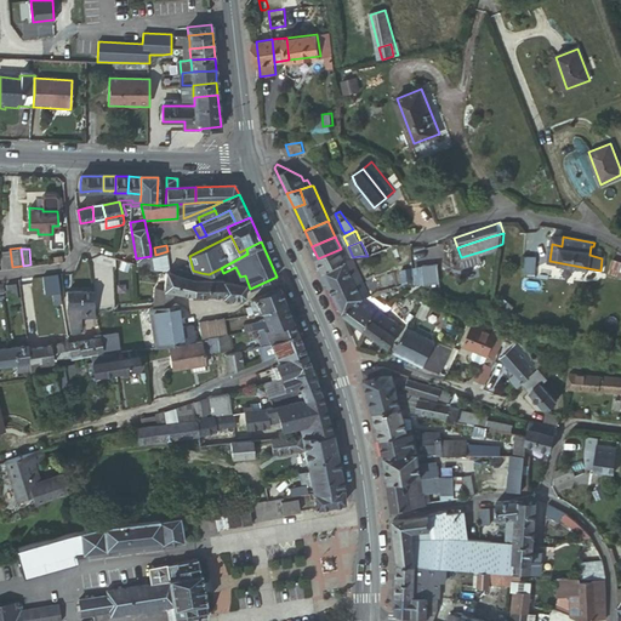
[(341,249),(318,258),(324,271),(346,261),(341,249)]
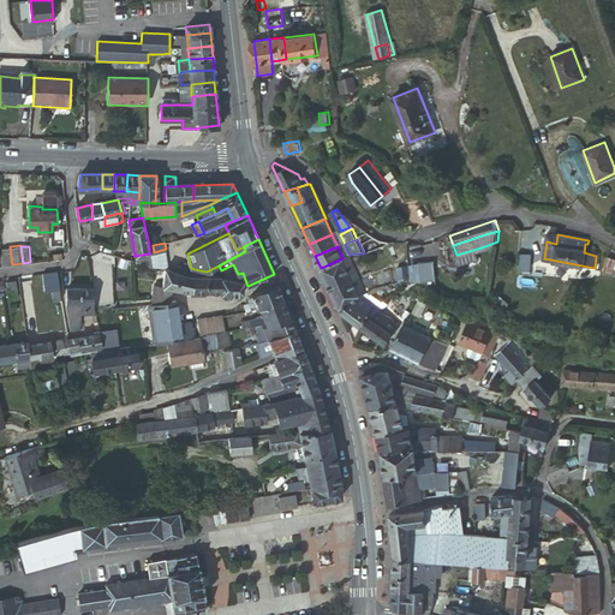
[(154,252),(149,254),(150,258),(151,268),(162,269),(162,268),(168,267),(166,249),(154,252)]
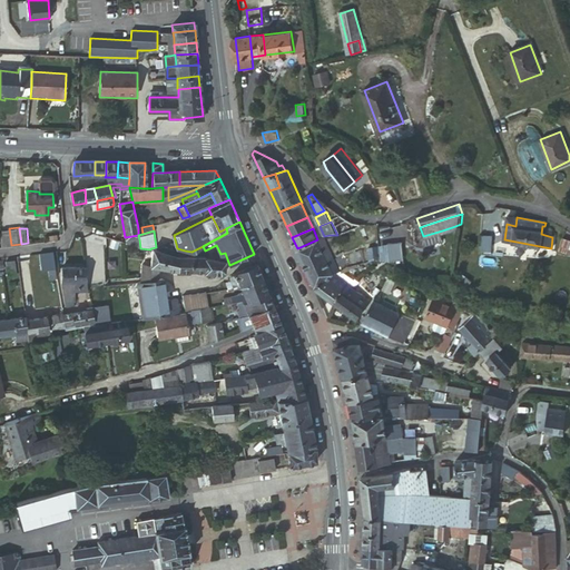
[(444,239),(442,231),(423,236),(425,242),(430,244),(444,239)]
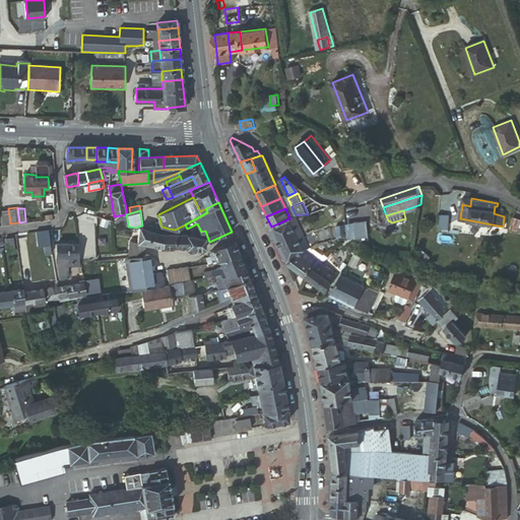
[(96,216),(84,212),(82,220),(94,224),(96,218),(96,216)]
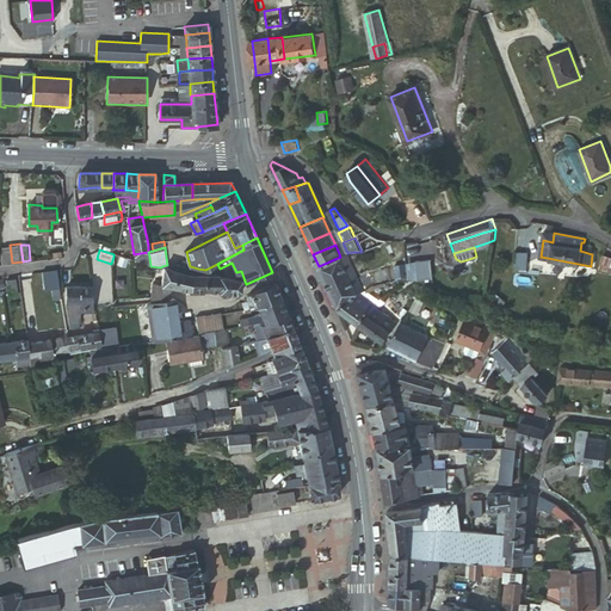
[(134,254),(135,261),(136,261),(150,266),(149,257),(148,252),(134,254)]
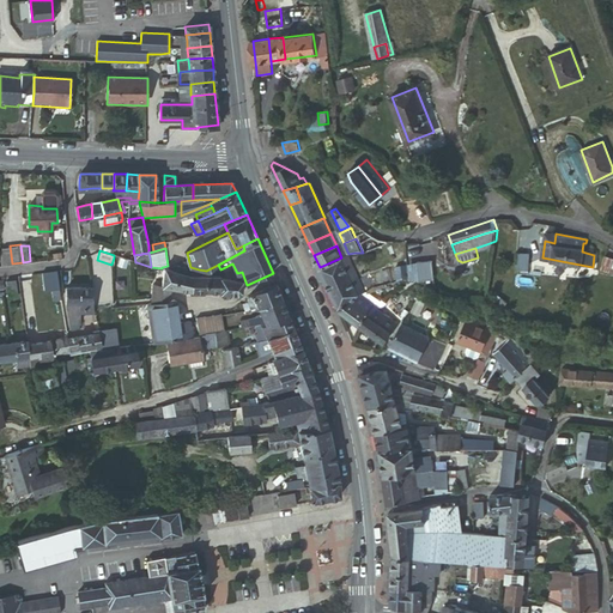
[(343,283),(352,279),(341,258),(320,267),(329,285),(339,281),(343,283)]
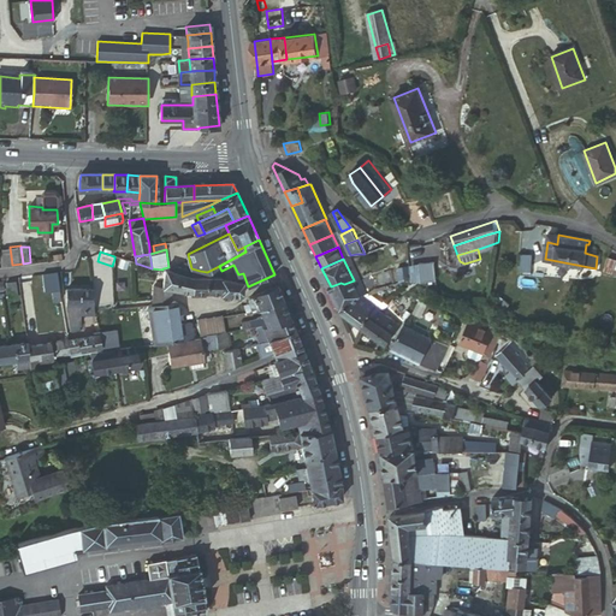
[(438,279),(437,262),(421,264),(422,280),(438,279)]
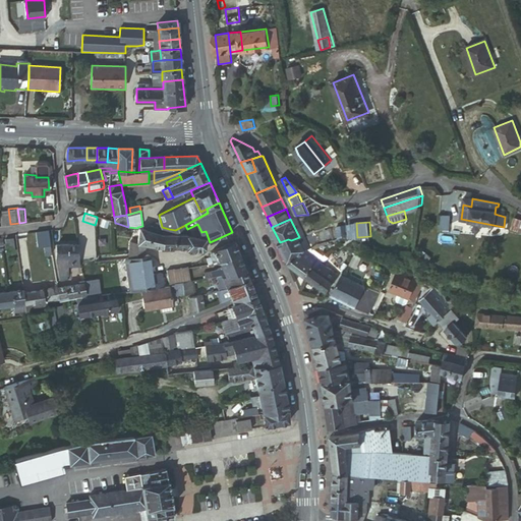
[(169,234),(169,229),(162,227),(158,226),(152,225),(151,231),(164,234),(169,234)]
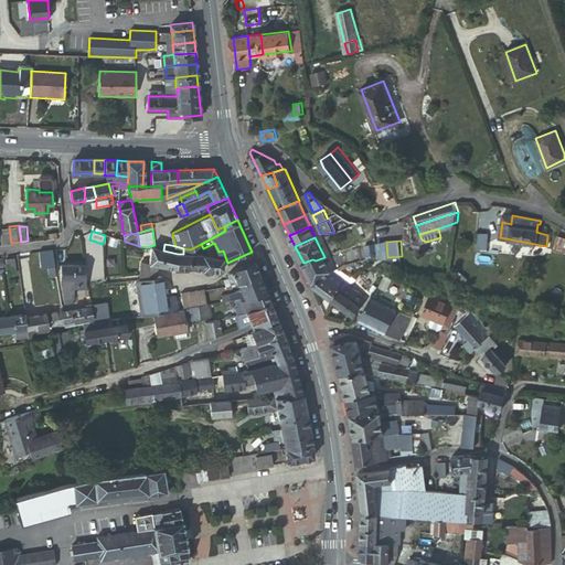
[(156,265),(178,268),(178,254),(163,251),(155,248),(152,248),(150,263),(156,264),(156,265)]
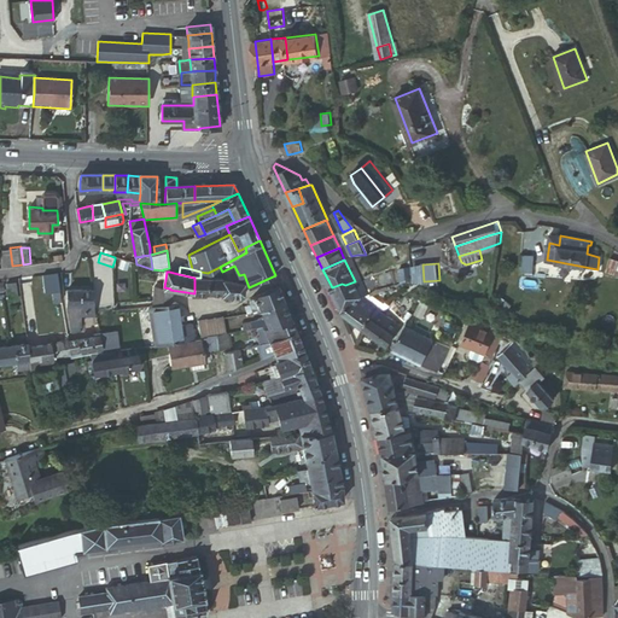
[(57,273),(41,275),(44,292),(59,290),(57,273)]
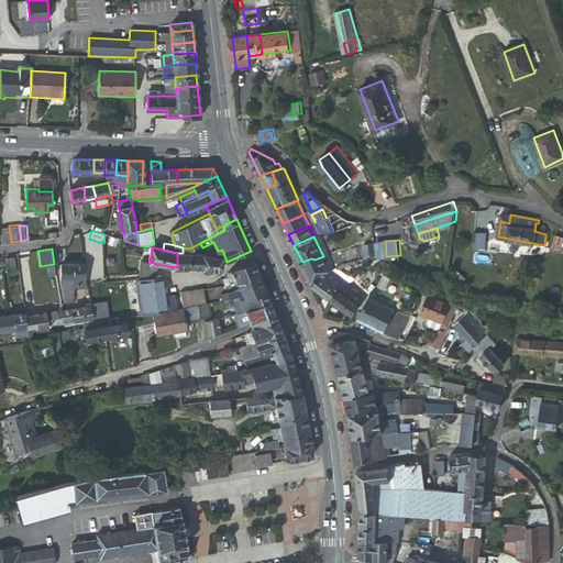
[(222,267),(223,256),(202,252),(202,253),(202,267),(202,268),(219,268),(222,267)]
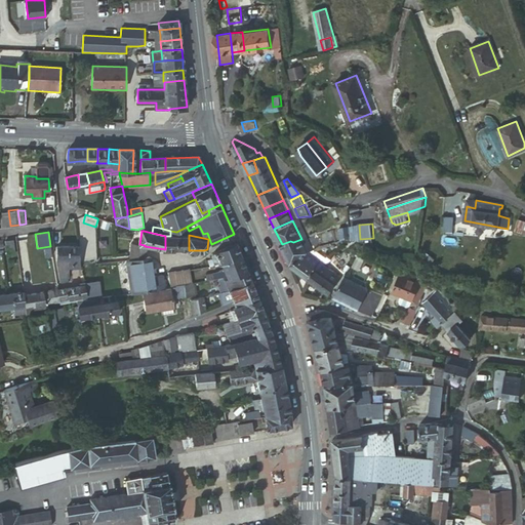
[(165,236),(165,249),(176,249),(177,236),(170,236),(165,236)]
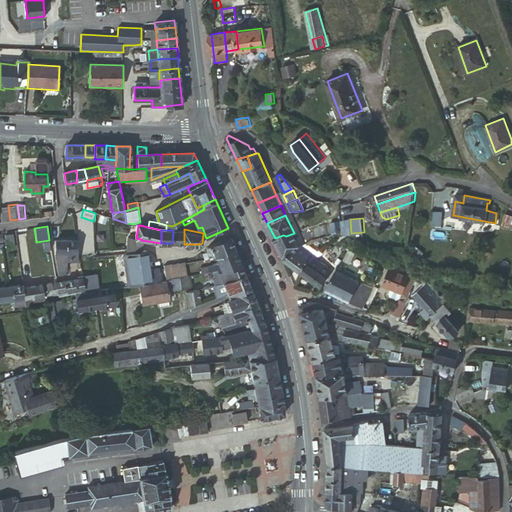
[(173,230),(172,243),(184,243),(184,230),(173,230)]
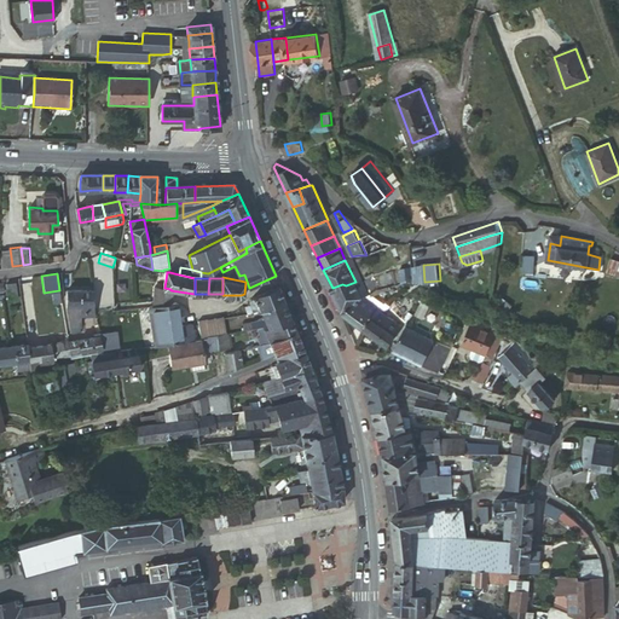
[(22,299),(19,281),(10,282),(12,300),(22,299)]
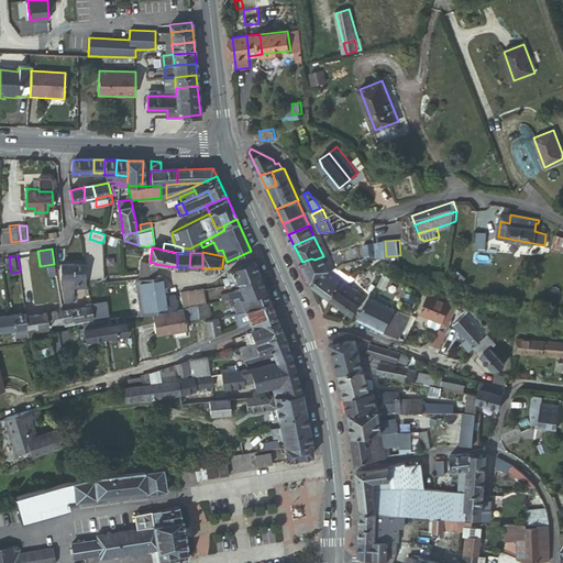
[(330,271),(323,256),(315,260),(311,258),(302,262),(312,284),(330,271)]
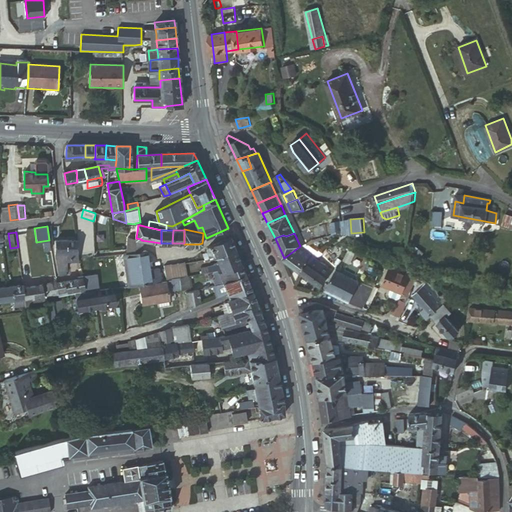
[(217,254),(235,247),(231,237),(230,236),(210,245),(207,247),(206,249),(207,251),(203,253),(206,258),(217,254)]
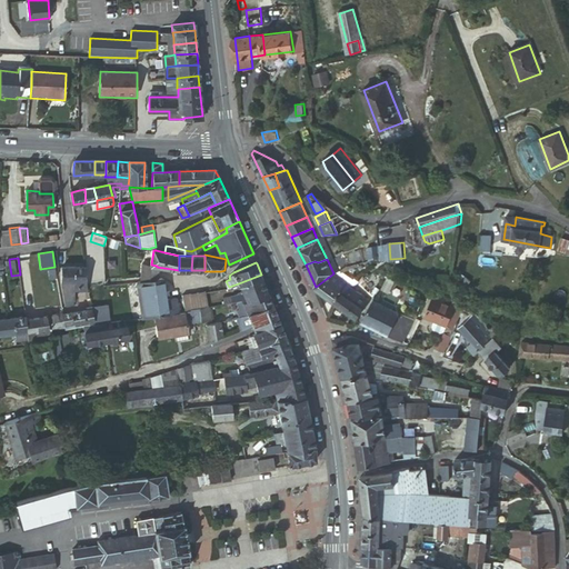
[(155,276),(157,266),(151,265),(141,266),(142,277),(155,276)]
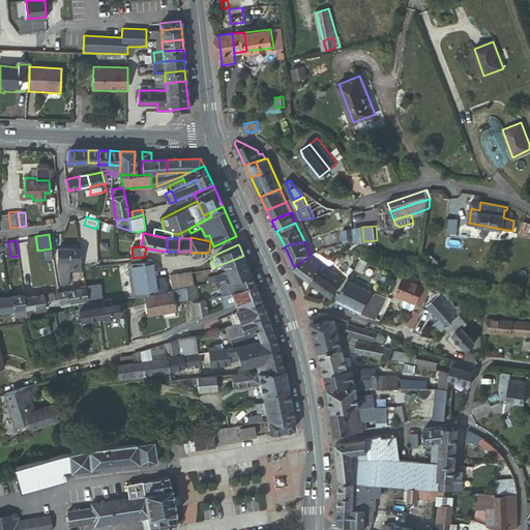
[(59,260),(70,260),(70,247),(59,247),(58,260),(59,260)]
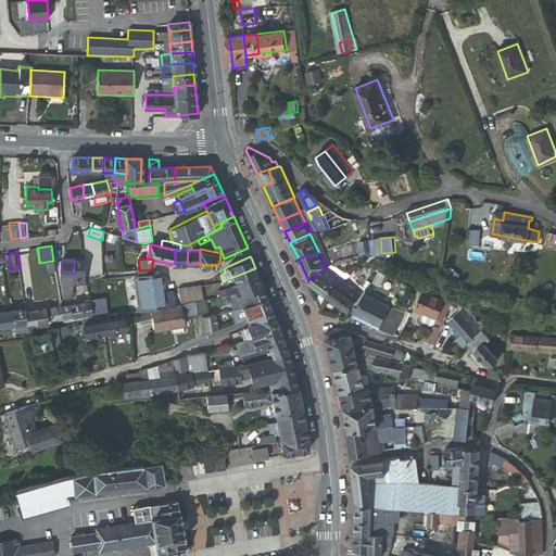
[(74,273),(85,273),(84,260),(74,260),(74,273)]
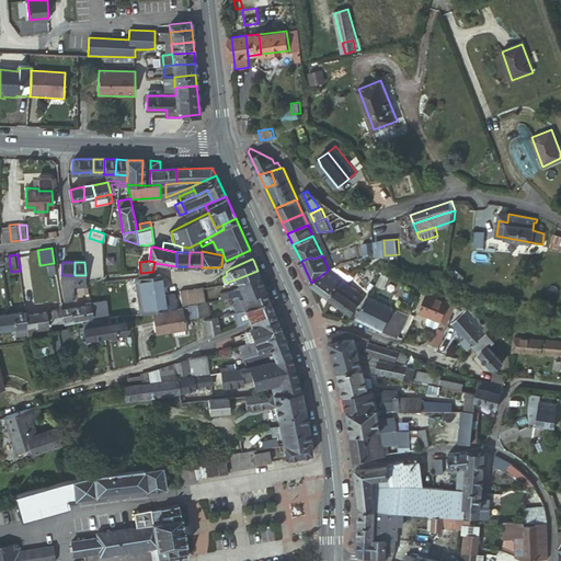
[(331,267),(329,270),(311,283),(331,298),(345,283),(347,282),(331,267)]
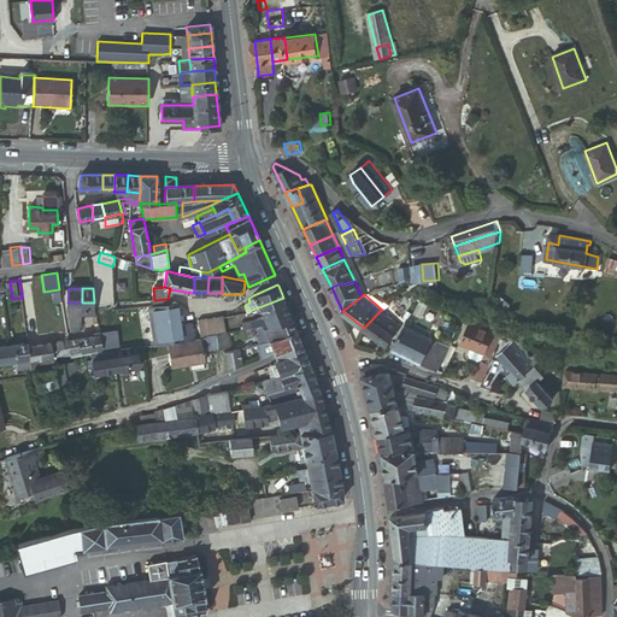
[(291,316),(283,298),(262,306),(265,316),(252,321),(252,319),(242,322),(244,329),(264,324),(265,327),(269,324),(271,325),(291,316)]
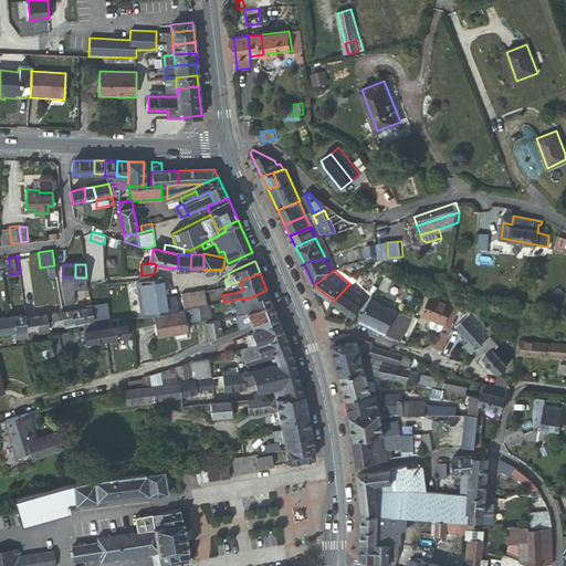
[(76,299),(75,287),(75,278),(63,278),(65,300),(76,299)]
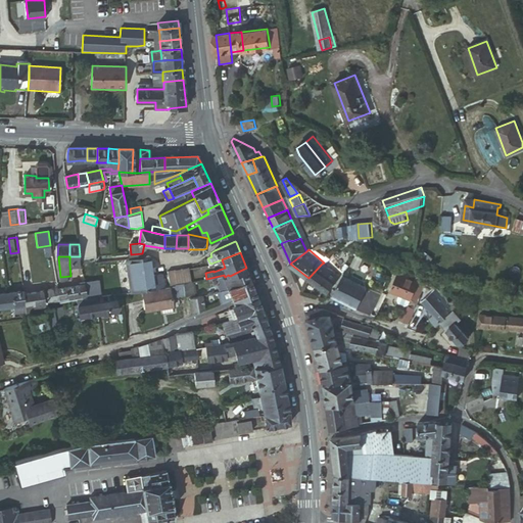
[(69,266),(81,266),(80,258),(80,256),(69,256),(69,266)]
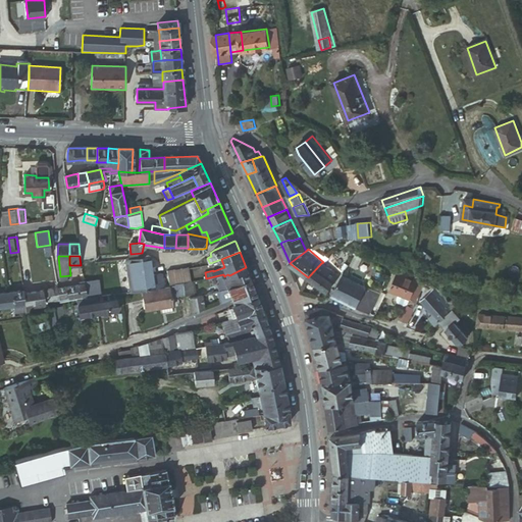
[(125,258),(131,293),(143,292),(157,289),(164,286),(163,273),(152,275),(150,256),(142,257),(131,258),(125,258)]
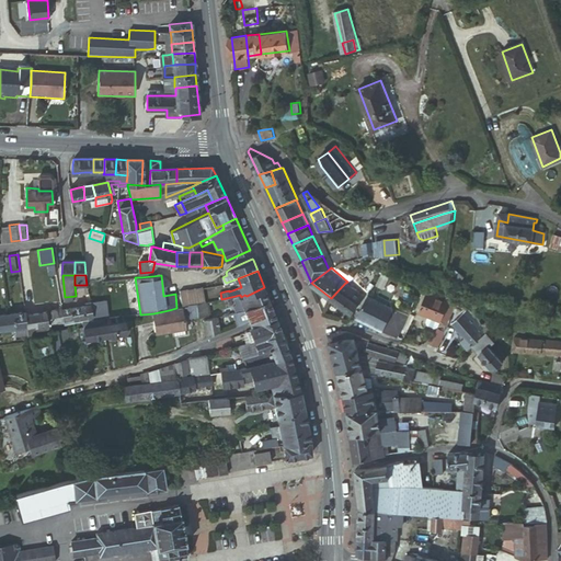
[(354,316),(365,298),(345,283),(331,298),(354,316)]
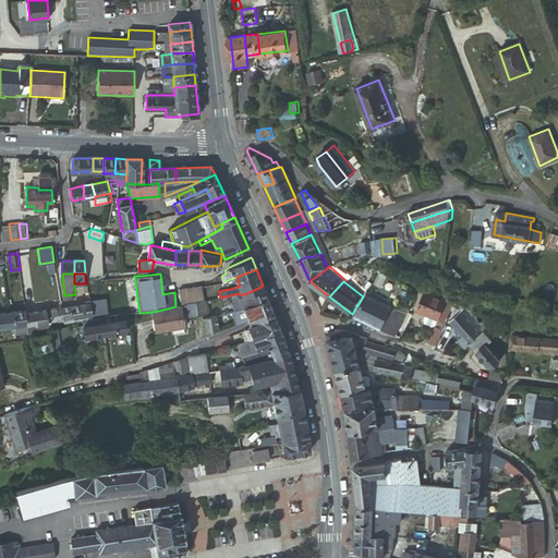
[(240,295),(244,306),(267,298),(263,286),(245,294),(243,293),(240,295)]
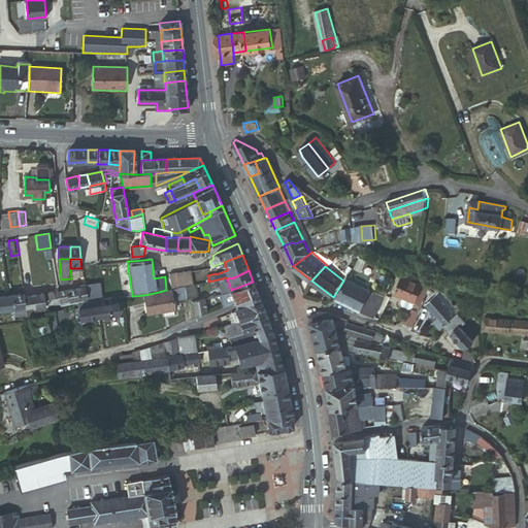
[(174,289),(179,288),(187,287),(195,285),(191,271),(171,275),(174,289)]
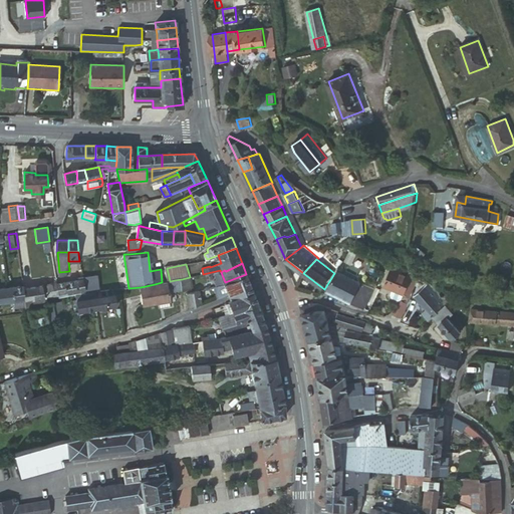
[(383,286),(403,295),(410,282),(412,278),(392,269),(383,286)]
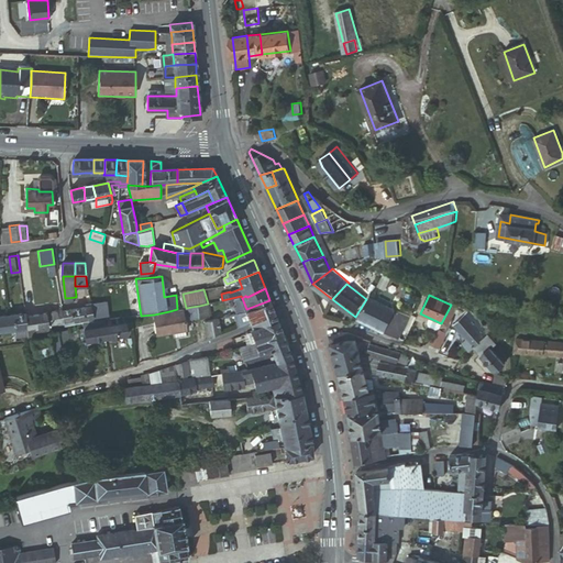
[(410,317),(371,297),(361,318),(399,338),(410,317)]
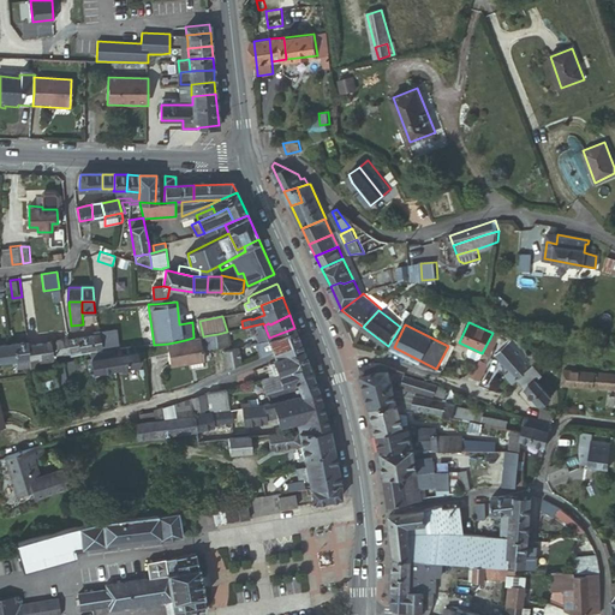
[(269,338),(273,350),(274,351),(299,340),(294,328),(269,338)]
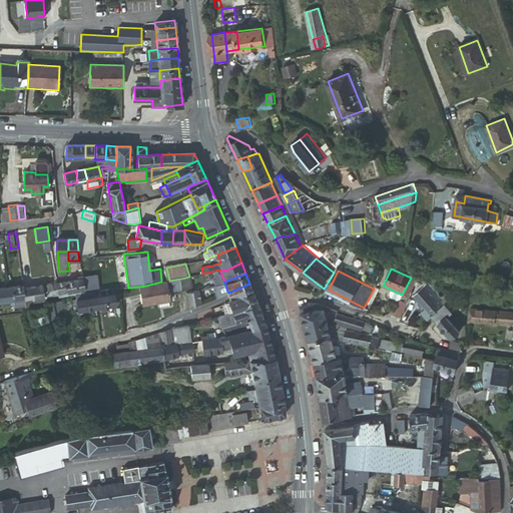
[(183,284),(184,288),(186,287),(190,287),(189,277),(181,279),(181,284),(183,284)]
